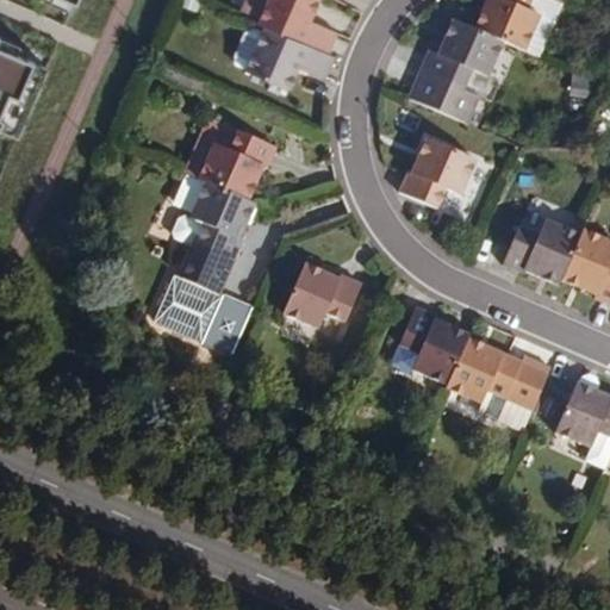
[(254,16),(260,0),(240,0),(236,8),(254,16)]
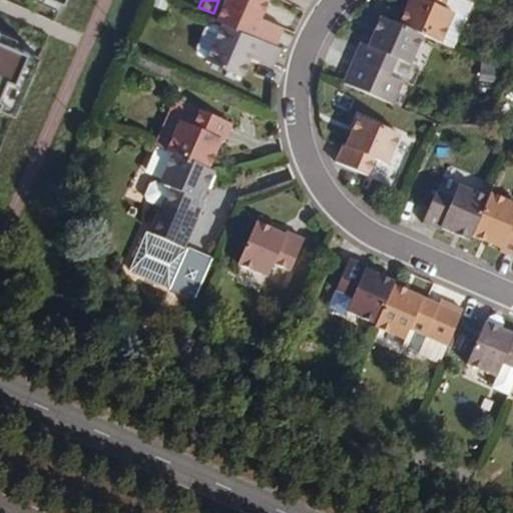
[(211,17),(218,20),(273,44),(282,26),(259,15),(265,0),(218,0),(213,13),(211,17)]
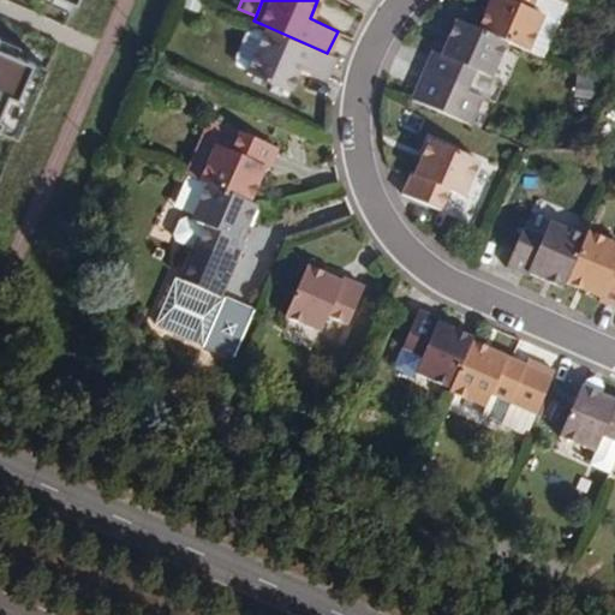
[(490,0),(478,28),(509,42),(514,45),(531,7),(517,1),(517,0),(490,0)]
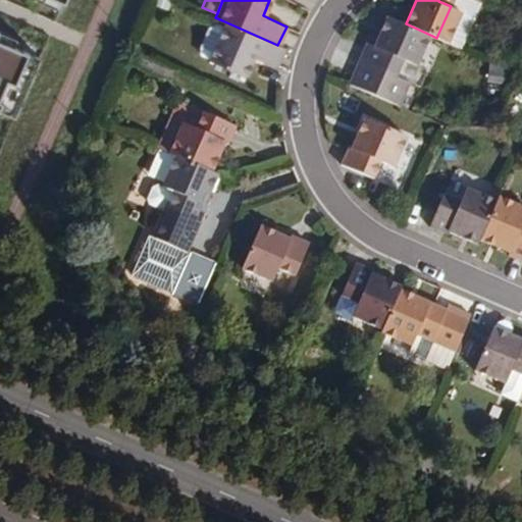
[(451,6),(436,38),(450,44),(468,0),(438,0),(438,1),(451,6)]
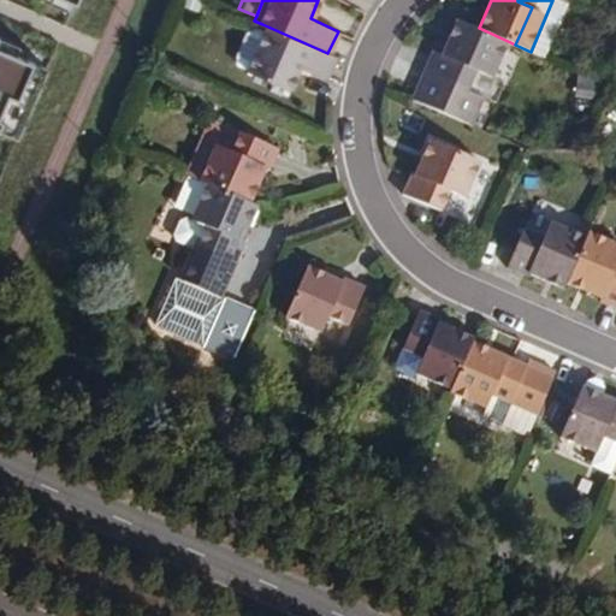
[(493,81),(510,42),(479,28),(458,19),(442,55),(436,52),(414,99),(474,126),(486,101),(472,95),(480,75),(493,81)]
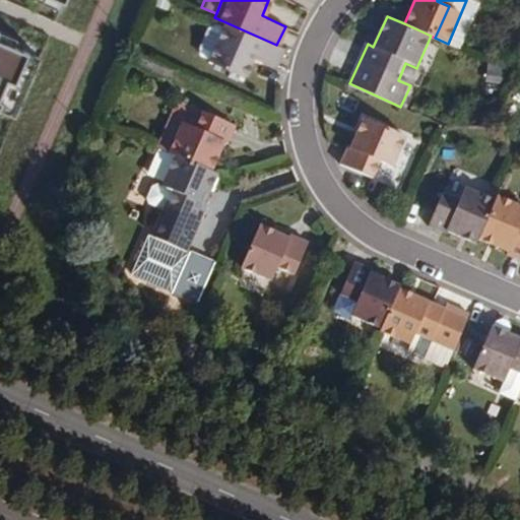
[(276,45),(221,20),(219,25),(205,58),(205,59),(244,75),(252,57),(275,67),(283,48),(276,45)]
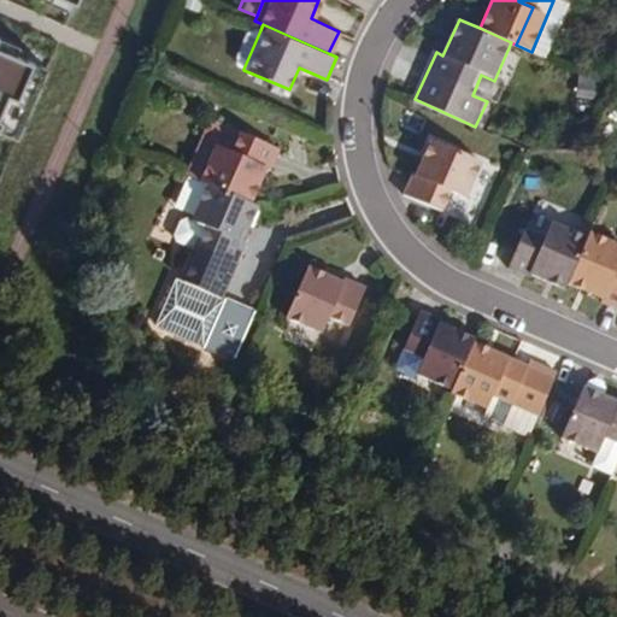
[(244,69),(260,30),(256,28),(242,35),(235,52),(239,66),(244,69)]
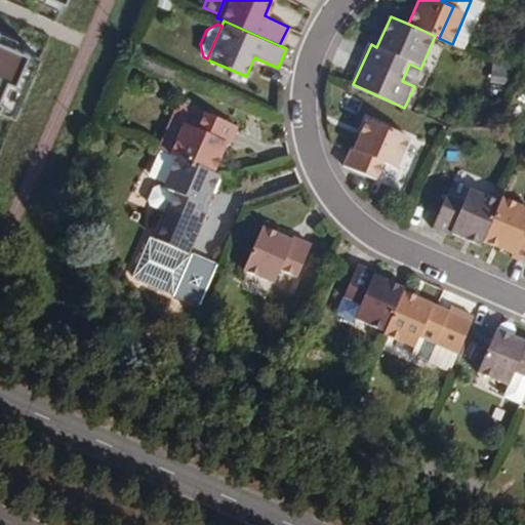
[(0,113),(13,119),(39,59),(0,42),(0,113)]
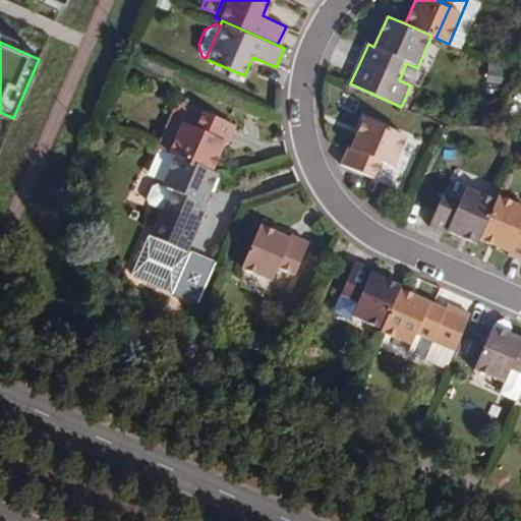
[(197,108),(172,97),(152,146),(164,151),(177,120),(189,126),(197,108)]
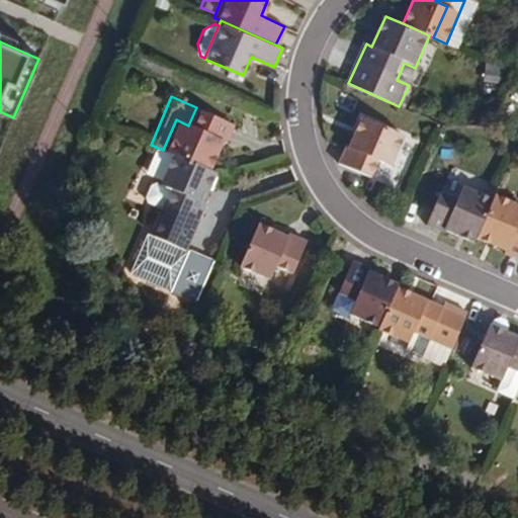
[(405,125),(361,106),(347,136),(343,134),(335,152),(371,168),(379,152),(392,157),(405,125)]
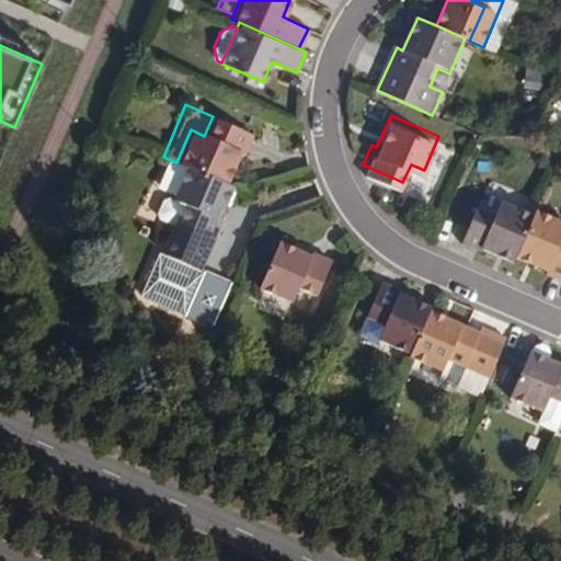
[(176,162),(183,164),(226,183),(239,151),(242,153),(251,133),(213,116),(204,136),(191,129),(176,162)]
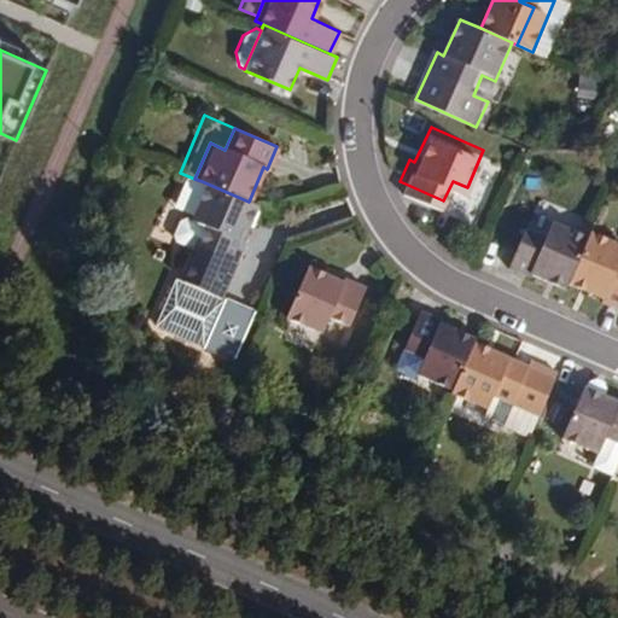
[(249,202),(202,181),(185,220),(197,225),(174,281),(219,299),(242,244),(238,243),(255,203),(249,202)]
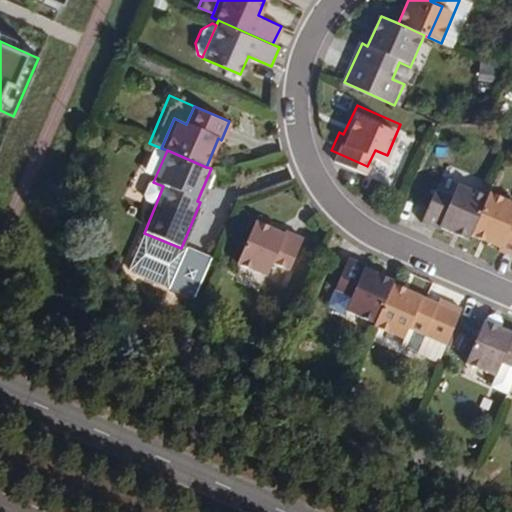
[(471,229),(488,191),(459,178),(454,188),(435,180),(419,216),(438,225),(440,220),(470,233),(471,229)]
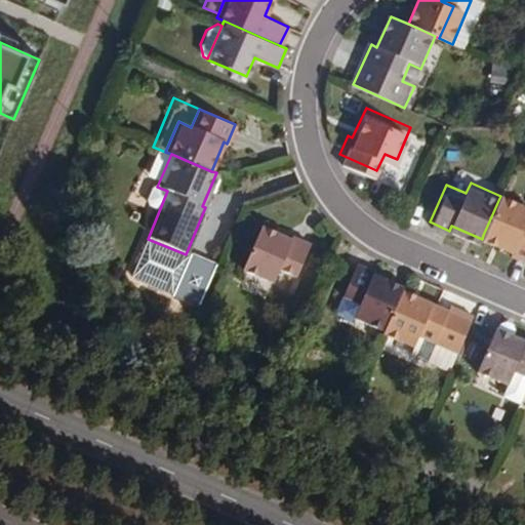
[(524,201),(502,191),(500,196),(483,235),(515,249),(513,253),(524,257),(524,201)]
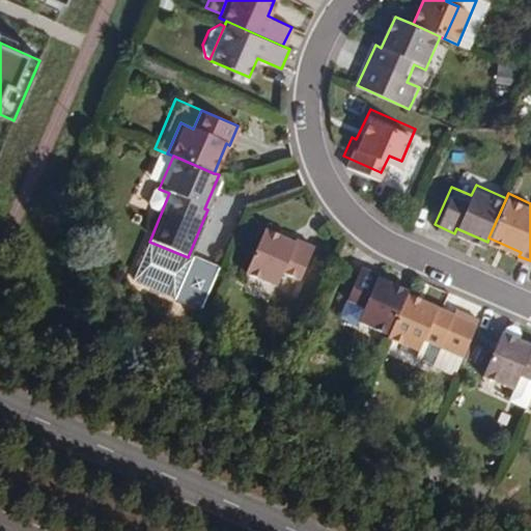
[(295,244),(263,230),(244,275),(276,288),(280,278),(298,285),(314,247),(297,240),(295,244)]
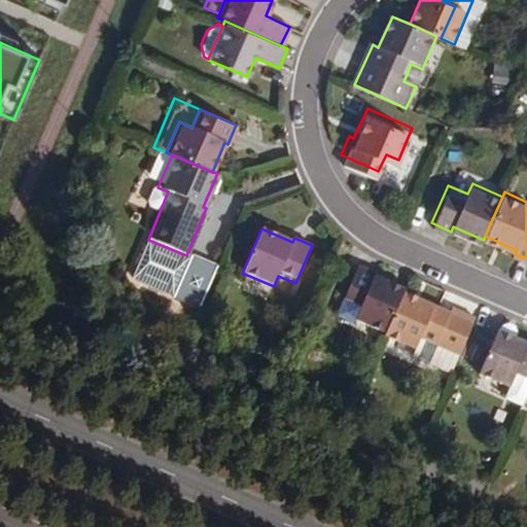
[(354,318),(385,331),(403,290),(406,287),(374,274),(376,270),(357,261),(341,300),(359,308),(354,318)]
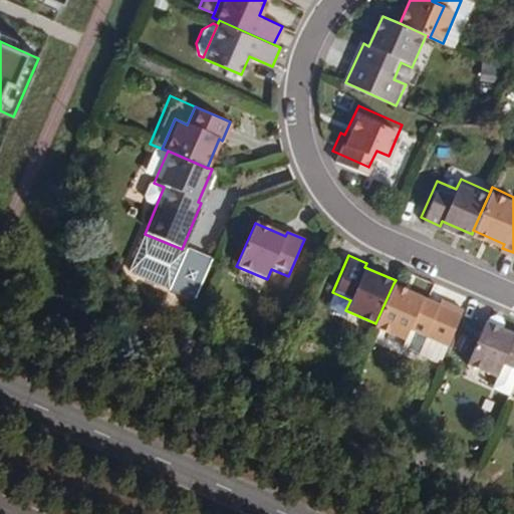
[(394,283),(375,323),(373,330),(403,342),(403,344),(440,360),(452,331),(427,320),(435,301),(394,283)]
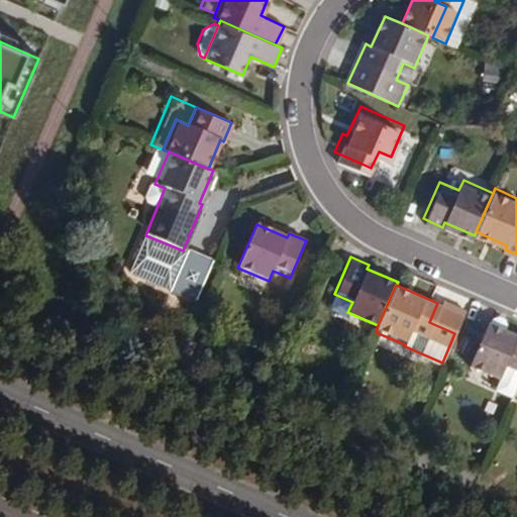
[(352,302),(334,294),(327,310),(344,318),(347,312),(352,302)]
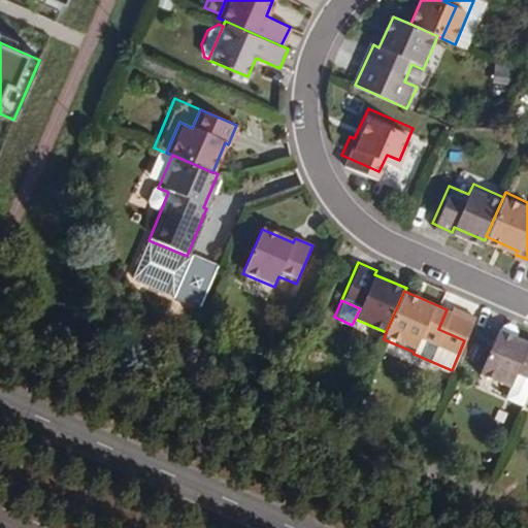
[(472,321),(447,309),(438,329),(464,340),(472,321)]
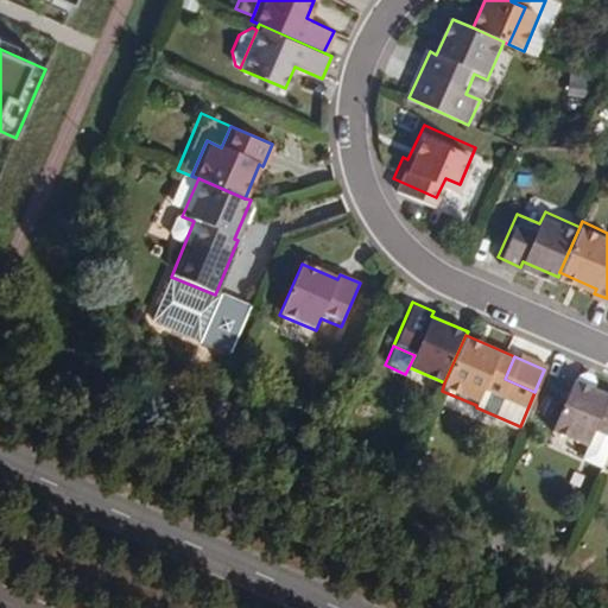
[(607,439),(607,393),(572,378),(550,429),(588,445),(594,434),(607,439)]
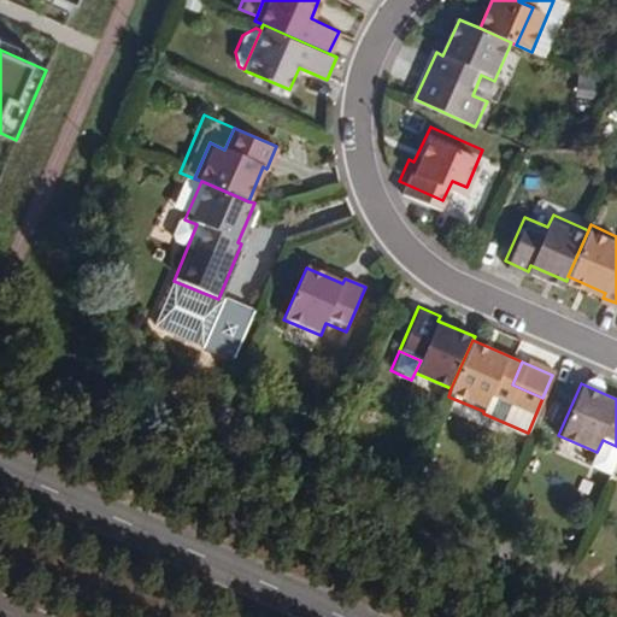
[(597,452),(589,468),(610,477),(616,460),(616,446),(603,440),(597,452)]
